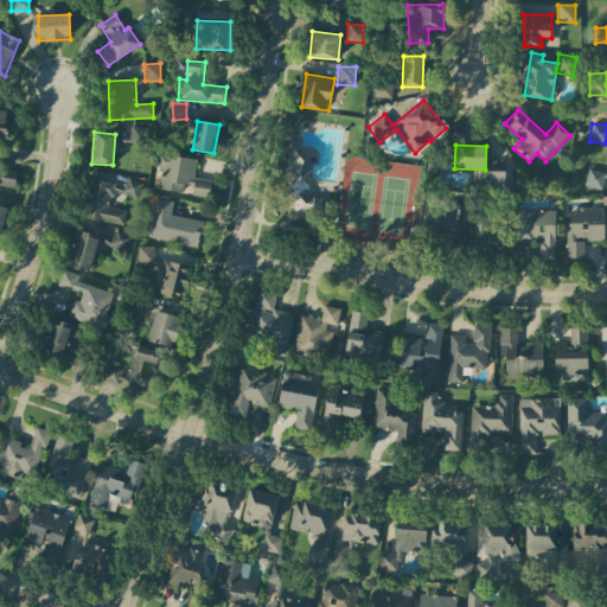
[(585,186),(601,191),(605,178),(606,178),(606,147),(606,148),(606,161),(606,168),(605,173),(588,170),(585,186)]
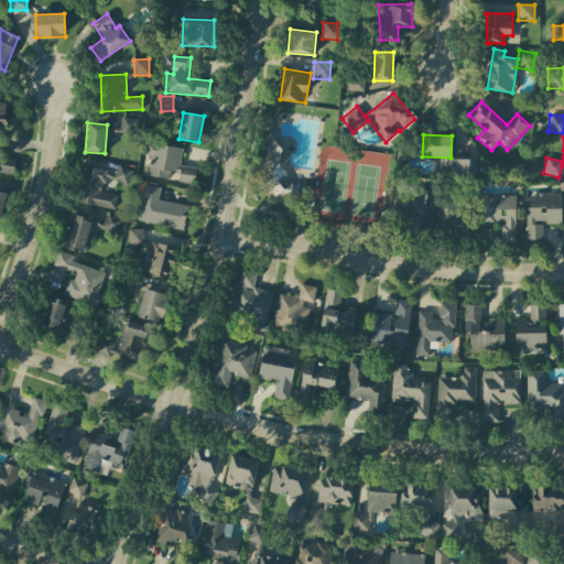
[(182,148),(147,143),(145,154),(151,155),(149,176),(174,180),(173,182),(193,184),(195,169),(180,165),(182,148)]
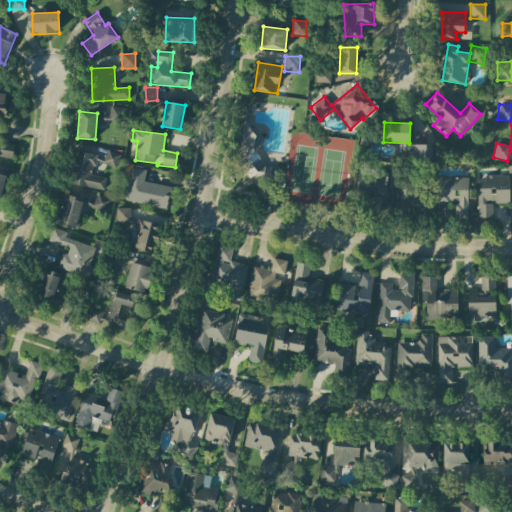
[(0,156),(12,158),(14,142),(0,140),(0,156)]
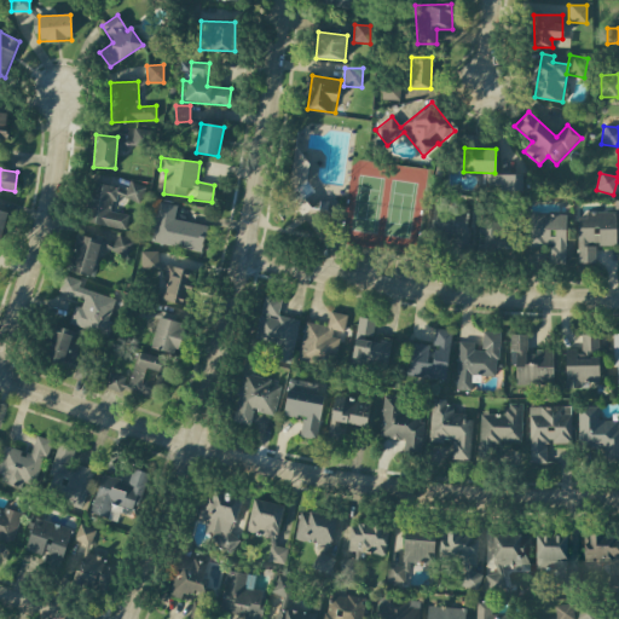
[(522,175),(495,174),(493,191),(521,192),(522,175)]
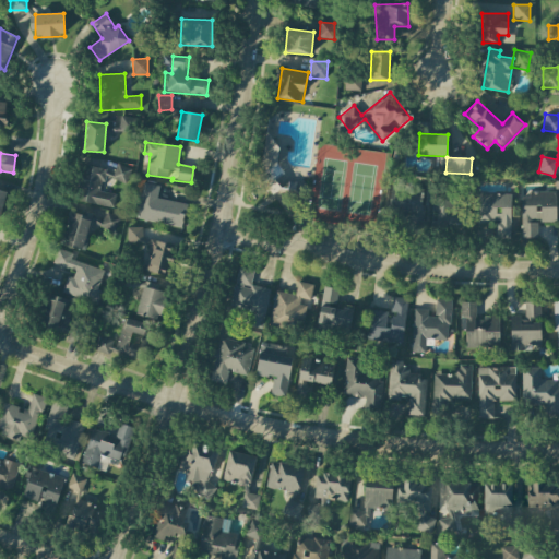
[(131,169),(117,164),(111,178),(126,183),(131,169)]
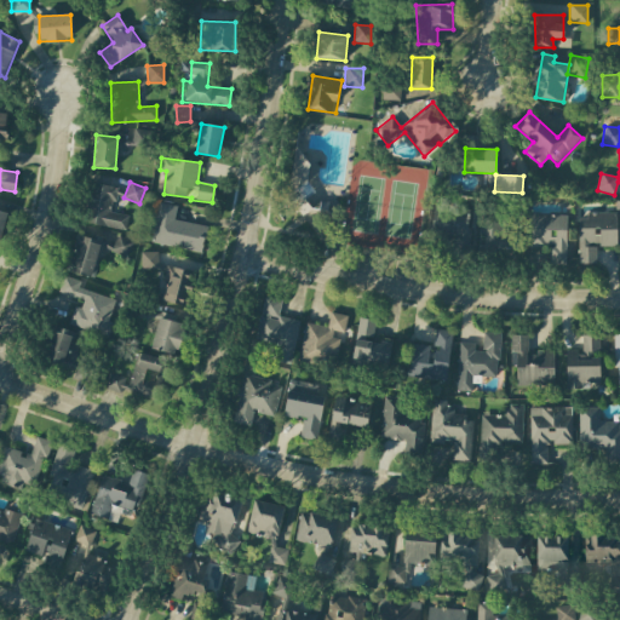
[(126,229),(128,214),(113,213),(115,187),(90,184),(86,224),(126,229)]
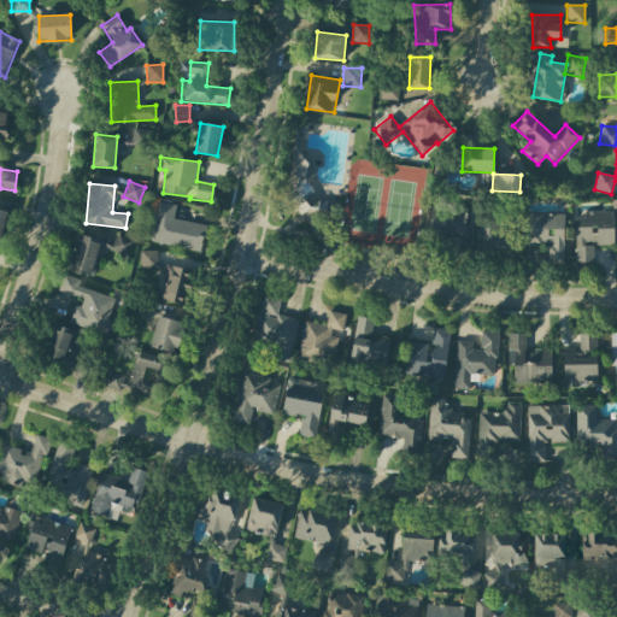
[(429,239),(448,241),(448,247),(463,250),(470,206),(434,200),(429,239)]
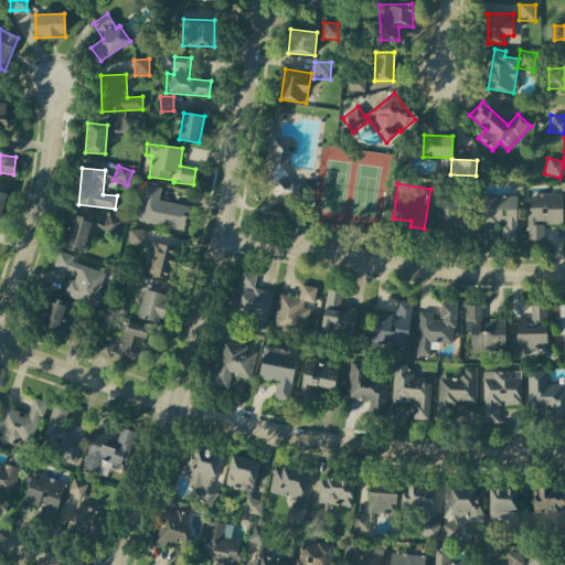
[(189,206),(159,201),(161,188),(145,184),(138,222),(184,231),(189,206)]
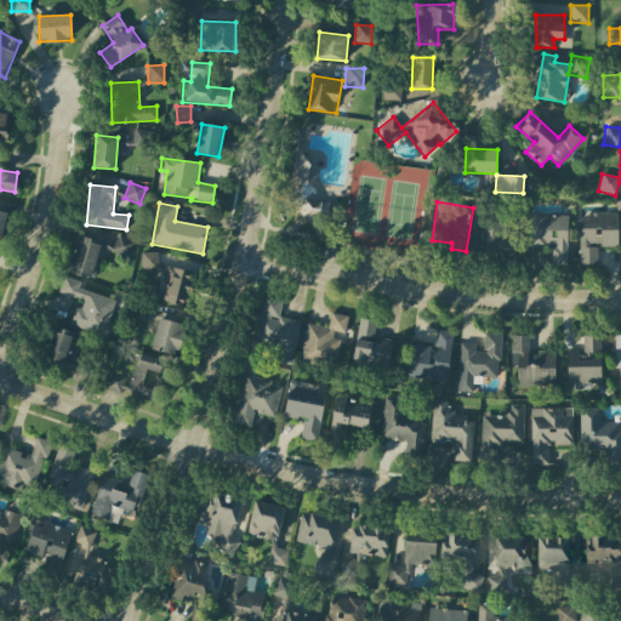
[(518,251),(519,212),(491,212),(491,218),(480,218),(479,250),(518,251)]
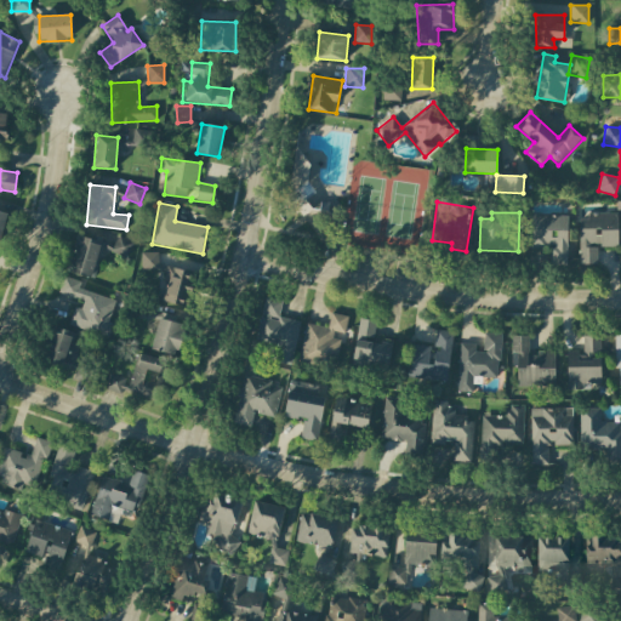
[(579,265),(597,265),(597,246),(617,246),(619,214),(580,214),(579,265)]
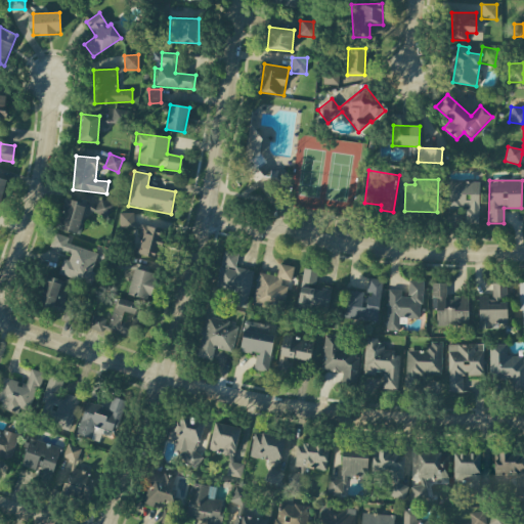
[(479,182),(446,181),(446,209),(465,210),(465,221),(478,221),(479,182)]
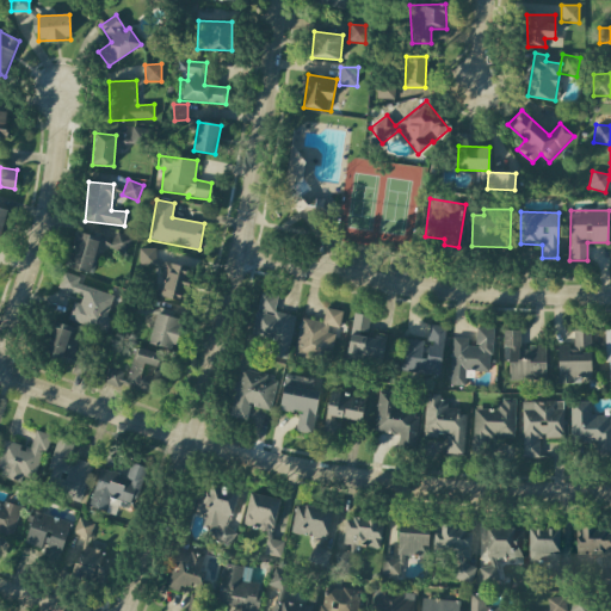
[(131,238),(116,232),(110,247),(125,254),(131,238)]
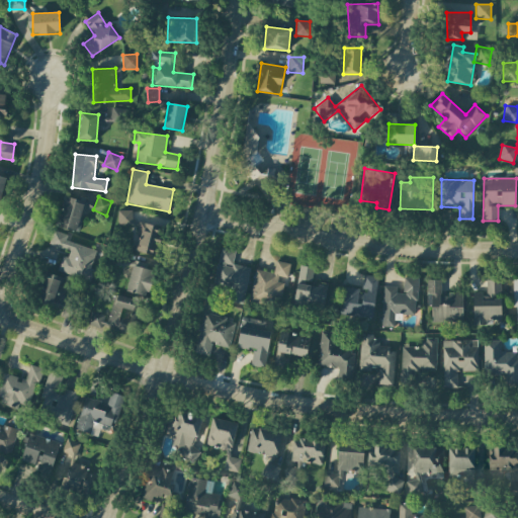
[(116,229),(138,232),(135,252),(158,255),(162,226),(131,222),(133,211),(118,209),(116,229)]
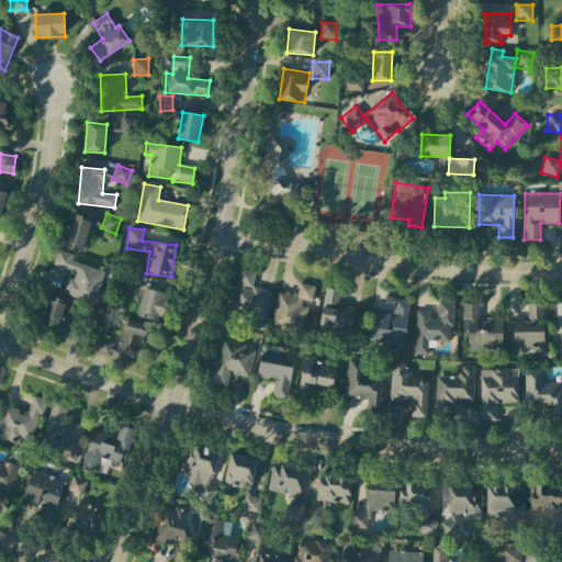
[(104,272),(71,261),(74,255),(57,250),(53,265),(71,270),(64,295),(98,305),(102,292),(99,291),(104,272)]
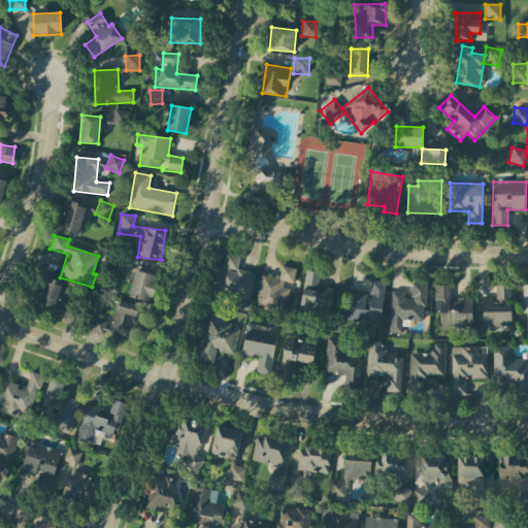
[(255,273),(237,269),(239,256),(225,253),(218,289),(237,293),(234,307),(248,310),(255,273)]
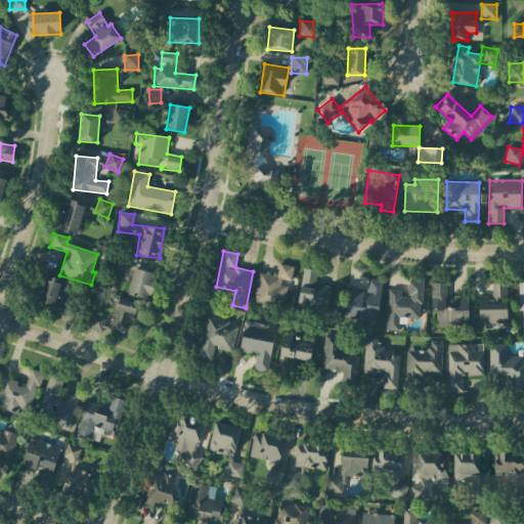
[(294,267),(279,264),(276,276),(259,272),(252,302),(284,308),(289,285),(290,285),(294,267)]
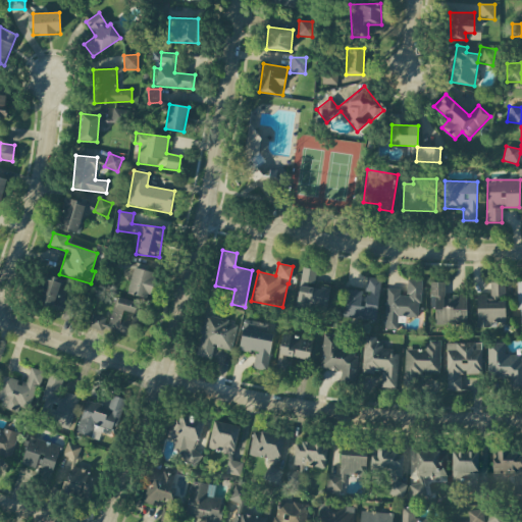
[(127,295),(150,299),(155,272),(133,268),(127,295)]
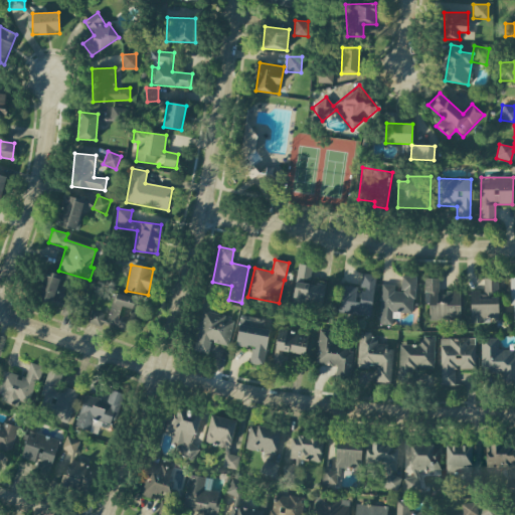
[(325,285),(310,283),(312,267),(297,265),(293,300),(322,304),(325,285)]
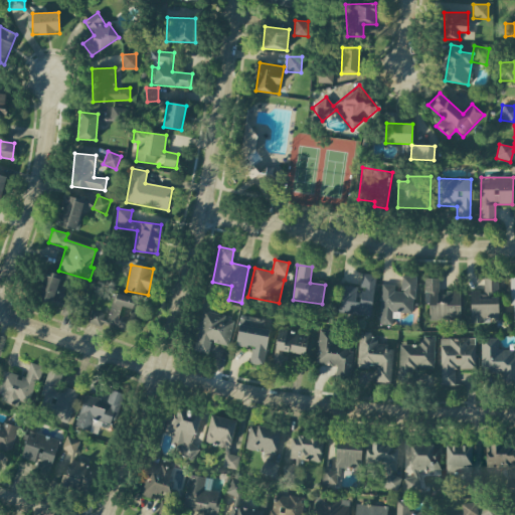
[(60,299),(65,276),(44,272),(38,300),(62,306),(60,315),(78,319),(81,304),(60,299)]
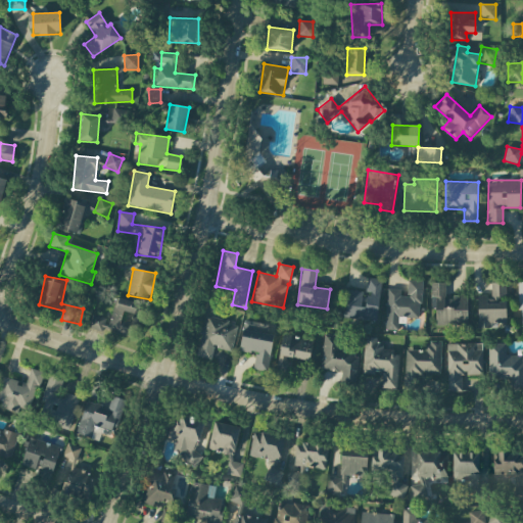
[(376,322),(382,280),(367,278),(365,292),(347,290),(343,318),(376,322)]
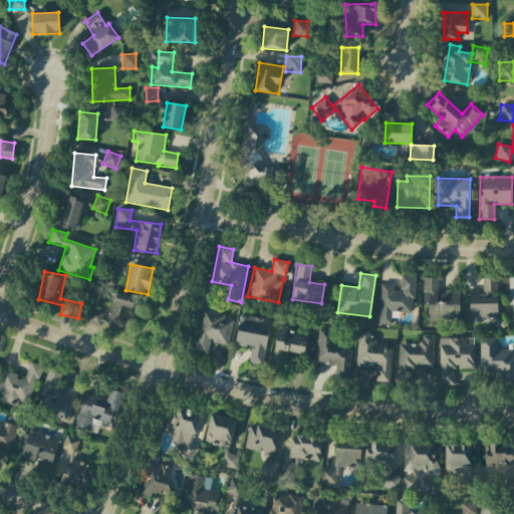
[(380,284),(378,324),(391,325),(392,312),(413,313),(414,276),(401,276),(400,291),(393,291),(394,284),(380,284)]
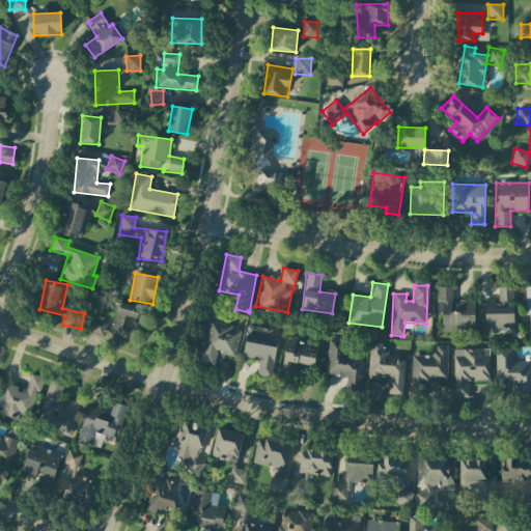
[(474,331),(474,303),(452,303),(452,287),(438,287),(438,313),(442,313),(442,331),(474,331)]
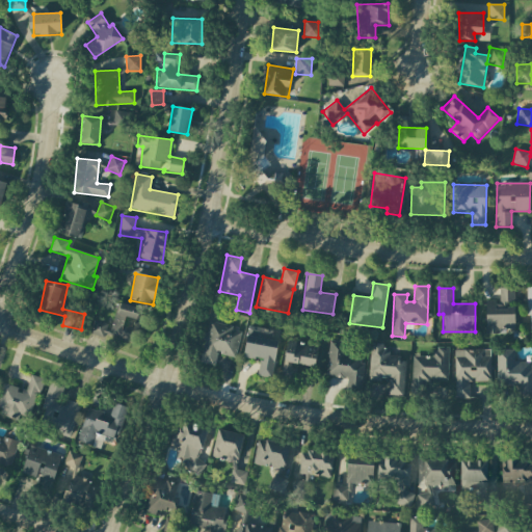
[(486,334),(497,334),(497,328),(514,328),(514,288),(499,288),(499,301),(485,301),(486,334)]
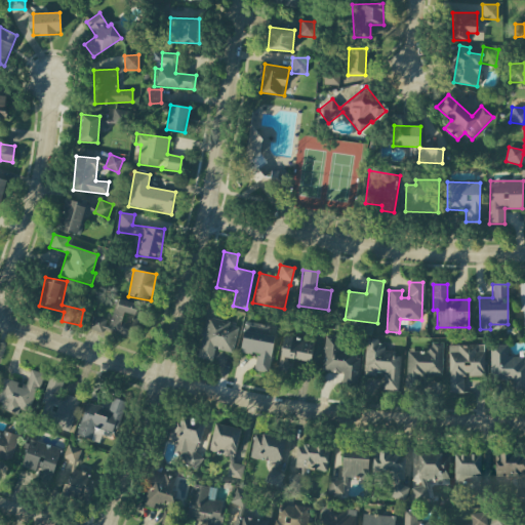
[(142,340),(149,308),(115,300),(111,323),(105,322),(103,332),(142,340)]
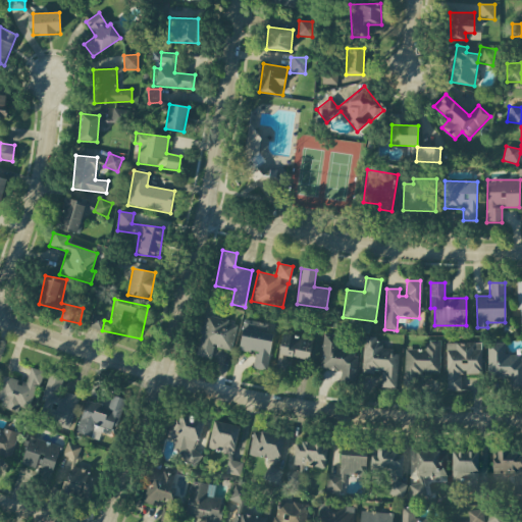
[(104,318),(92,314),(88,327),(100,331),(104,318)]
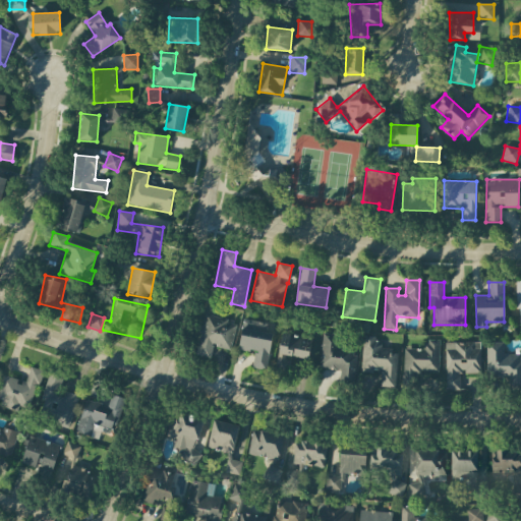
[(213,346),(230,350),(237,324),(205,314),(194,354),(210,358),(213,346)]
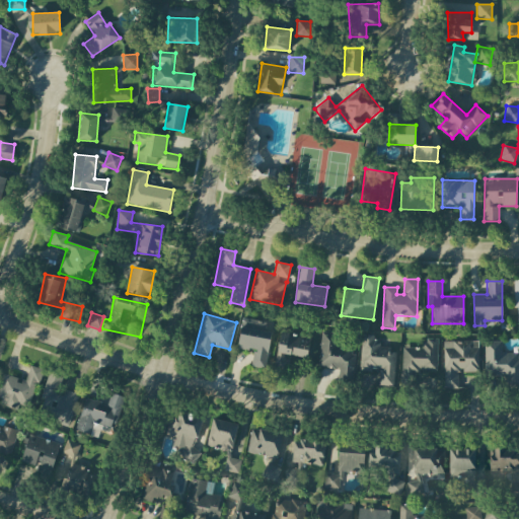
[(237,349),(253,351),(251,367),(266,369),(271,331),(265,330),(267,322),(241,318),(237,349)]
